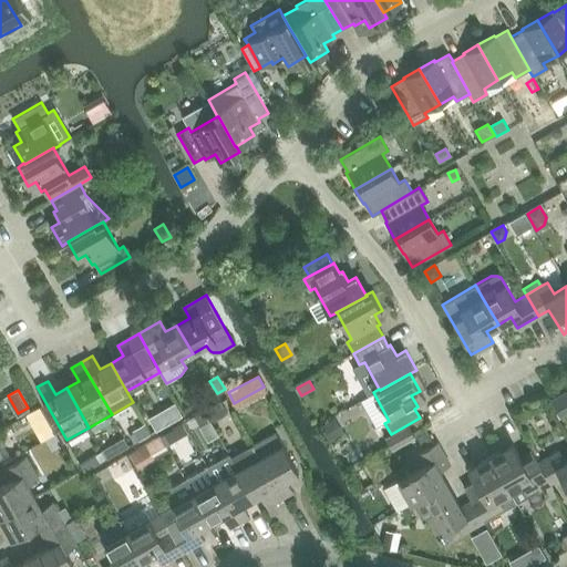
[(220,402),(206,410),(213,421),(227,412),(220,402)]
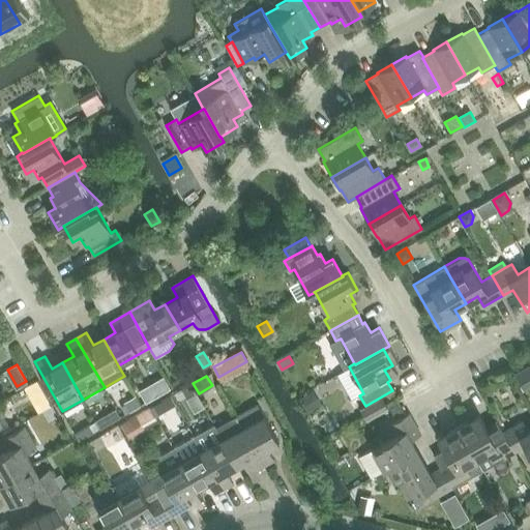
[(190,383),(181,388),(187,399),(197,393),(190,383)]
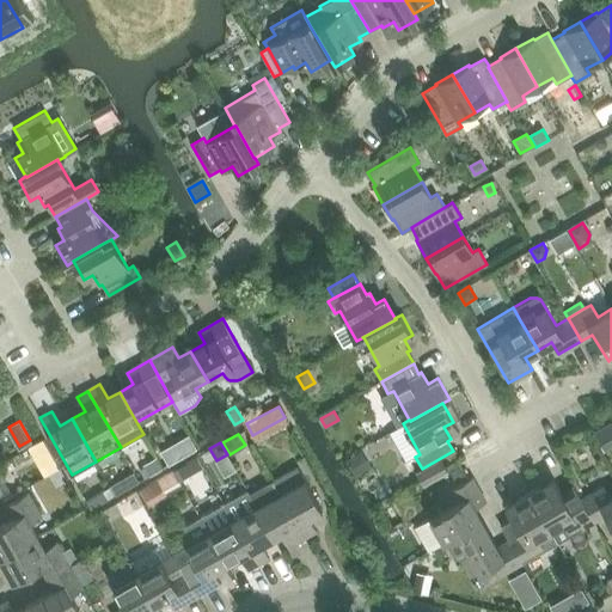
[(172,447),(160,453),(166,464),(178,458),(172,447)]
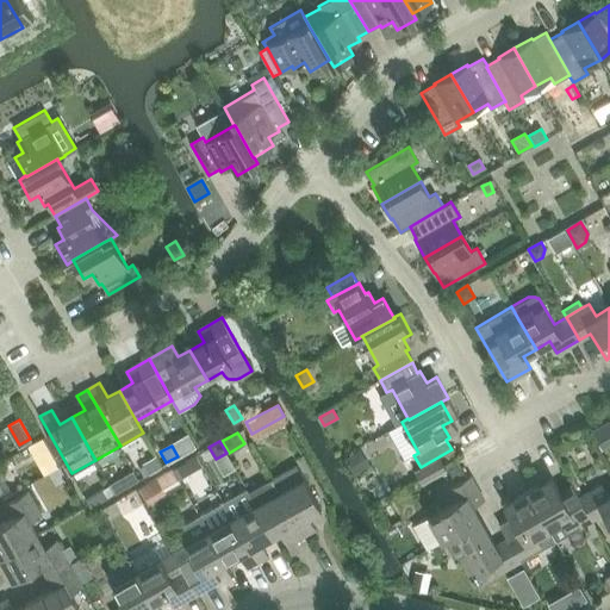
[(360,450),(346,458),(354,473),(368,466),(360,450)]
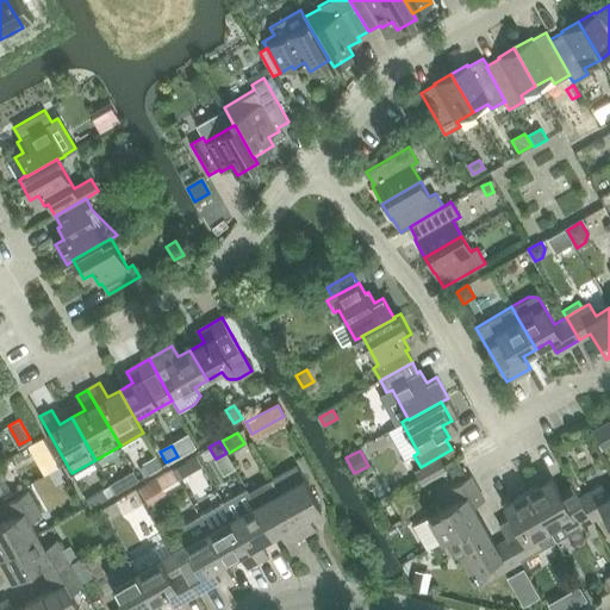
[(144,466),(139,470),(144,477),(161,467),(155,456),(143,464),(144,466)]
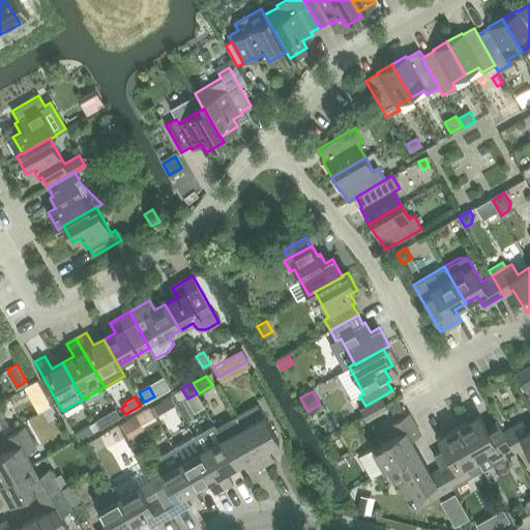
[(388,409),(382,398),(360,410),(366,420),(388,409)]
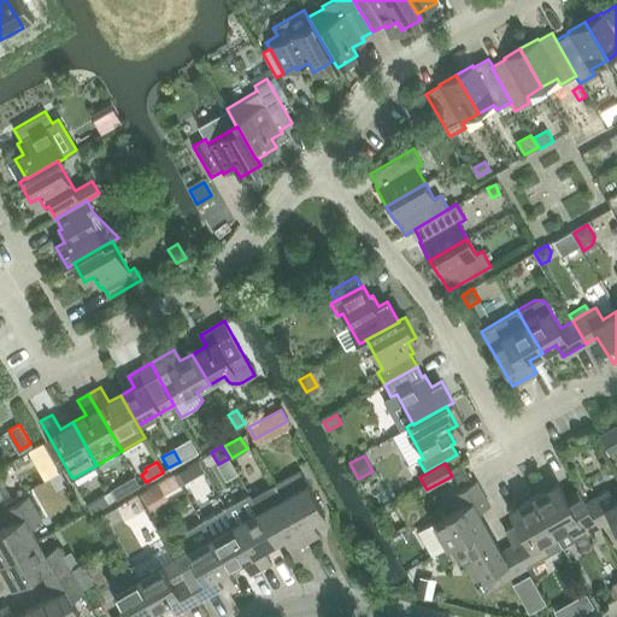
[(188,466),(174,474),(180,486),(194,477),(188,466)]
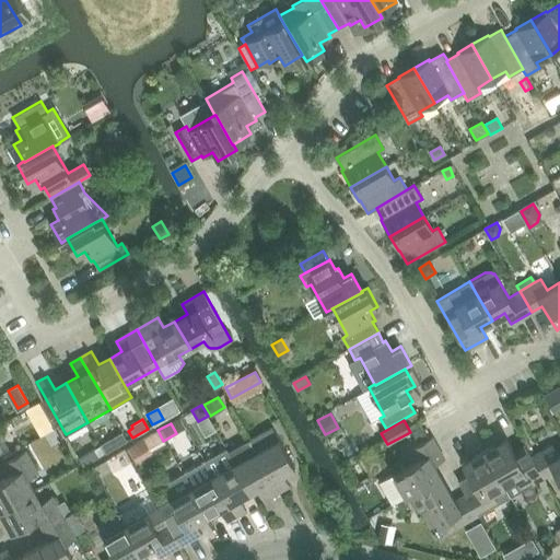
[(272,427),(249,440),(279,492),(291,486),(283,473),(294,466),(272,427)]
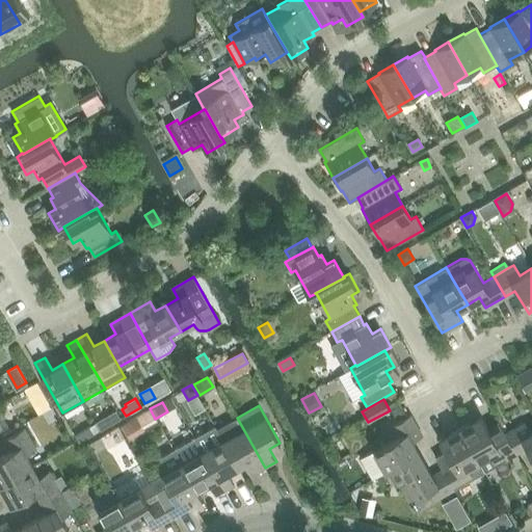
[(0,430),(9,426),(0,409),(0,430)]
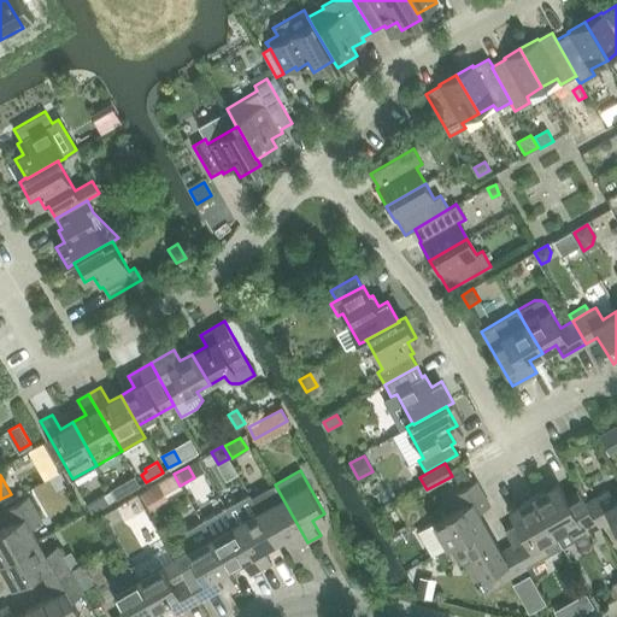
[(135,475),(125,481),(131,491),(140,485),(135,475)]
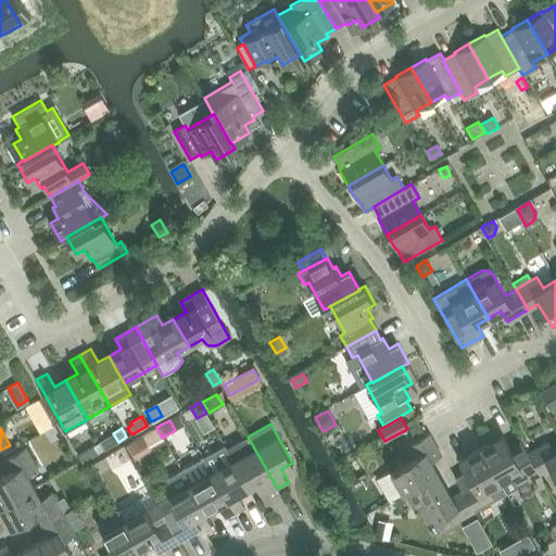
[(143,434),(127,444),(133,454),(150,445),(143,434)]
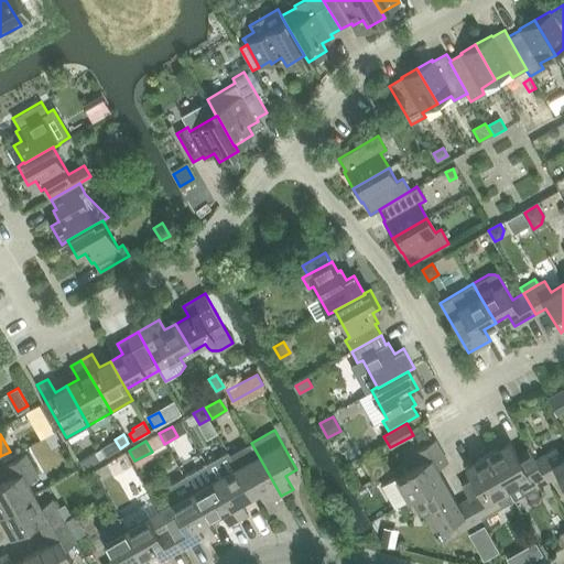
[(397,507),(420,494),(443,480),(436,468),(446,462),(434,441),(414,453),(420,464),(383,485),(397,507)]
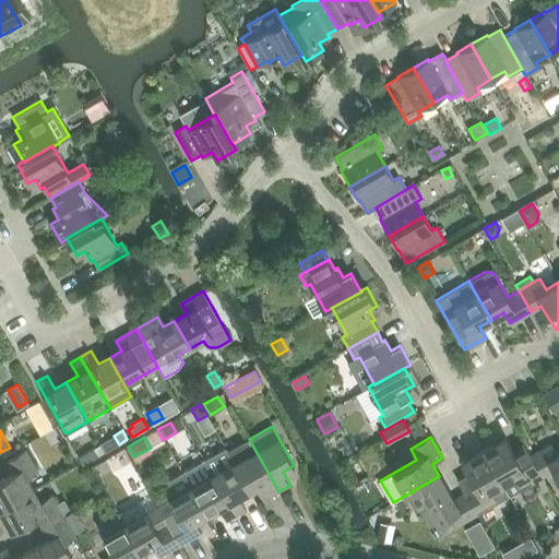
[(509,496),(521,489),(543,477),(531,455),(519,462),(506,437),(483,450),(509,496)]
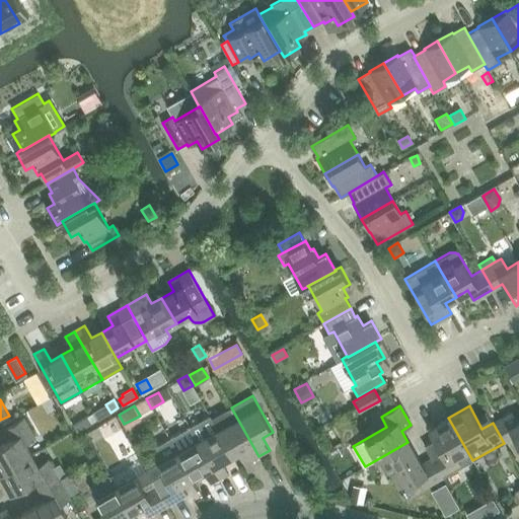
[(258,456),(231,408),(212,420),(218,430),(232,455),(243,449),(250,460),(258,456)]
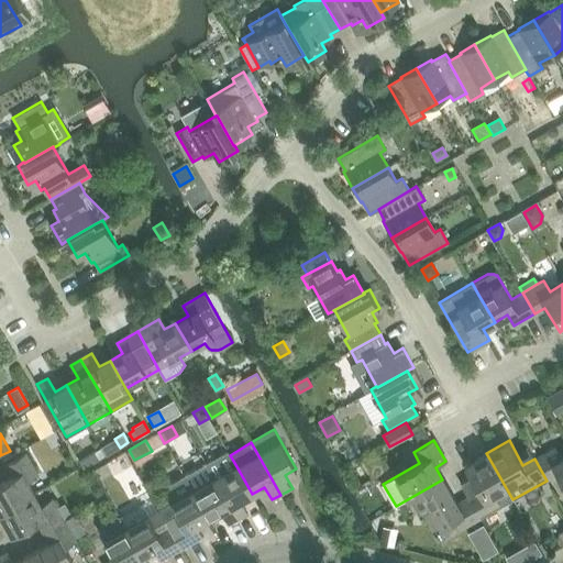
[(101,448),(79,461),(84,467),(106,455),(101,448)]
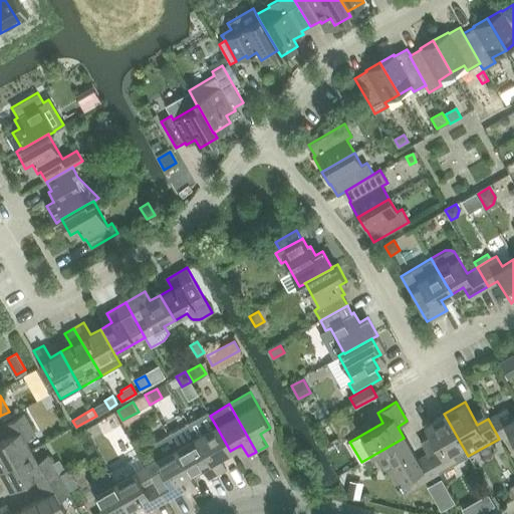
[(506,409),(488,419),(499,439),(508,433),(513,443),(513,416),(511,418),(506,409)]
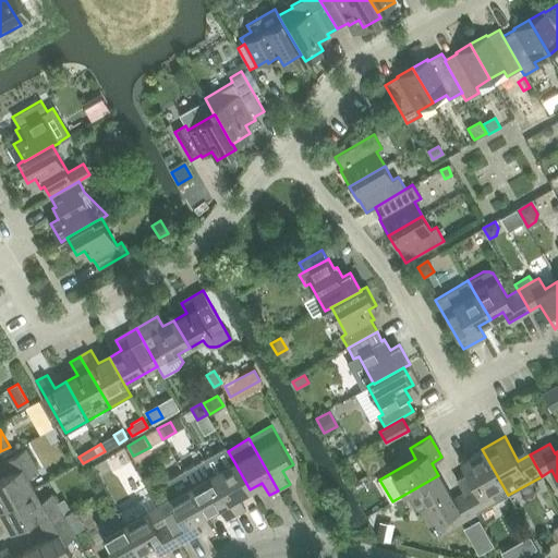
[(508,495),(482,449),(459,462),(466,475),(456,482),(462,493),(474,514),(508,495)]
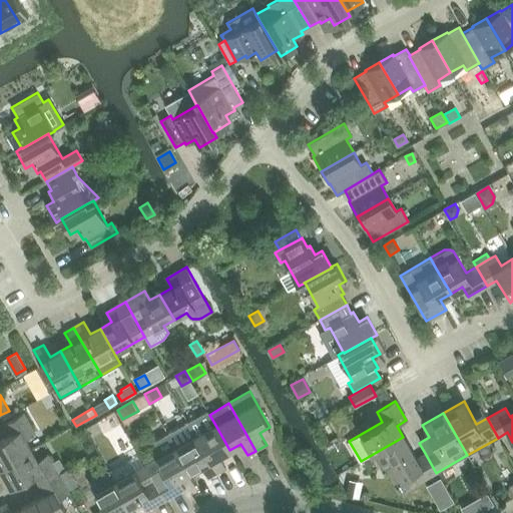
[(0,467),(31,450),(25,439),(35,433),(23,414),(5,424),(11,434),(0,440),(0,467)]
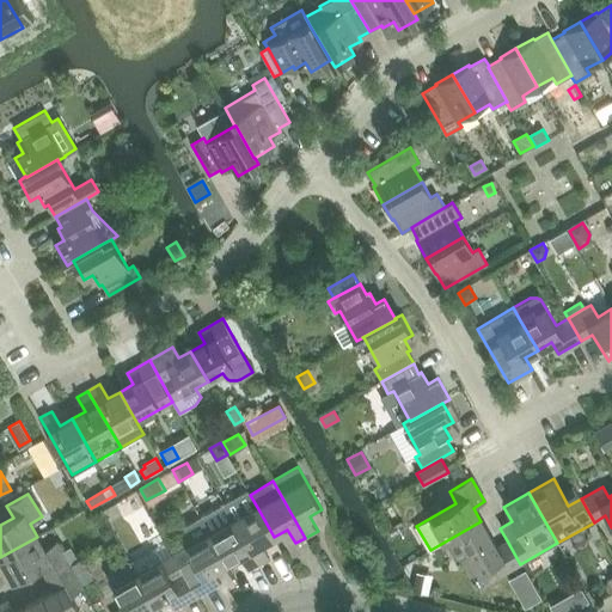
[(233,520),(258,564),(270,558),(262,544),(274,537),(257,507),(233,520)]
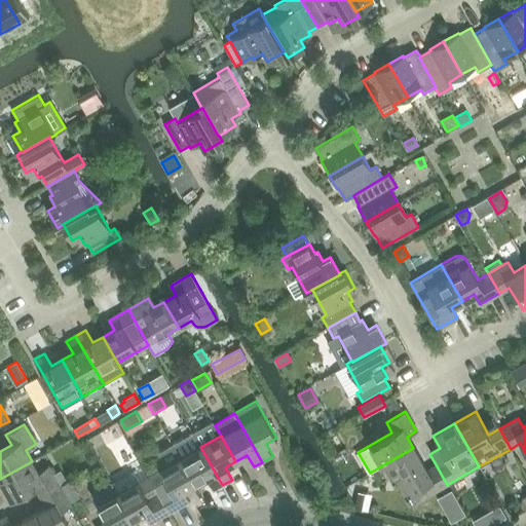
[(222,485),(200,447),(180,459),(194,485),(205,478),(213,490),(222,485)]
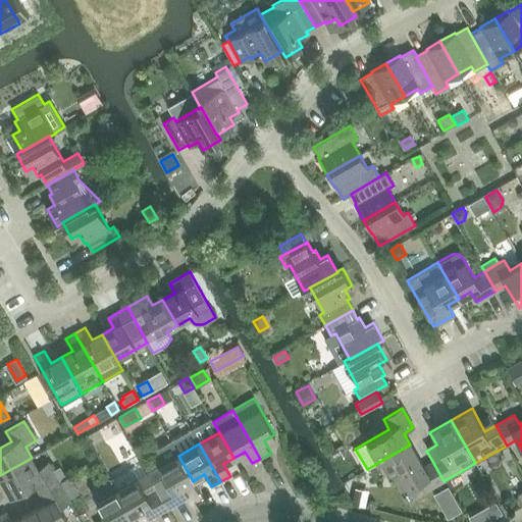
[(147,473),(167,509),(188,497),(183,486),(193,481),(178,456),(172,445),(158,453),(164,464),(147,473)]
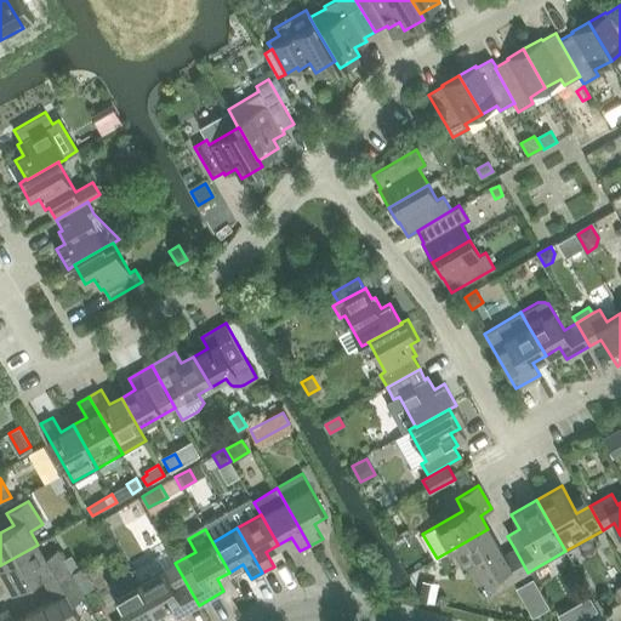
[(462,543),(484,581),(497,574),(505,586),(528,573),(514,548),(502,554),(488,529),(462,543)]
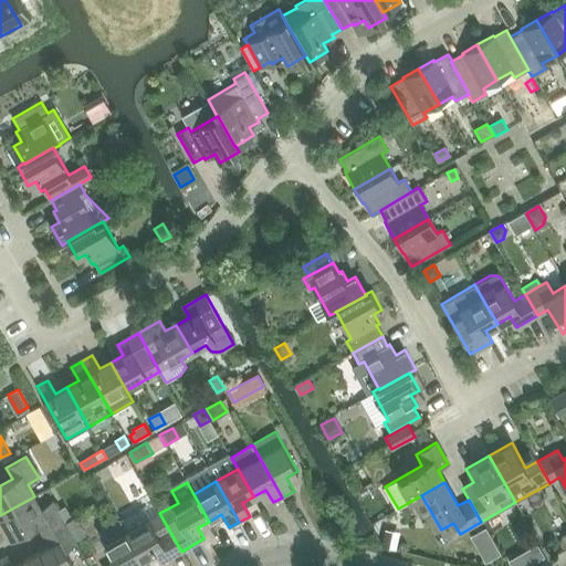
[(34,496),(0,515),(0,517),(12,538),(37,524),(43,535),(64,524),(56,512),(51,502),(41,507),(34,496)]
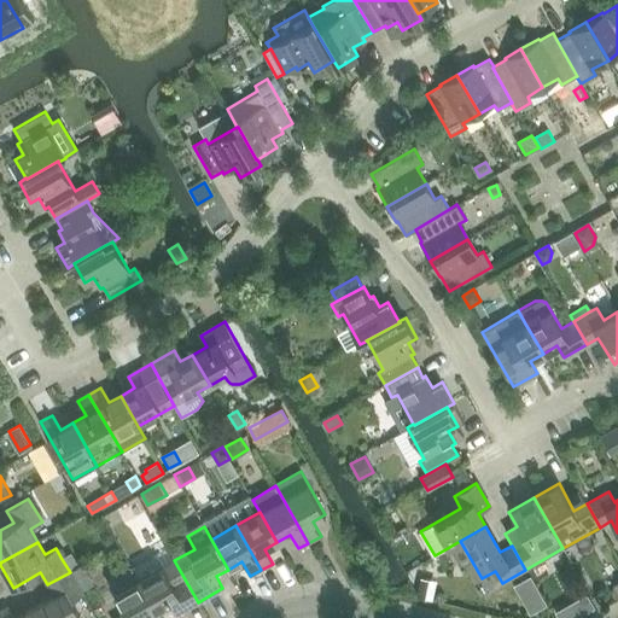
[(198,602),(174,560),(168,548),(132,569),(156,611),(169,604),(175,614),(198,602)]
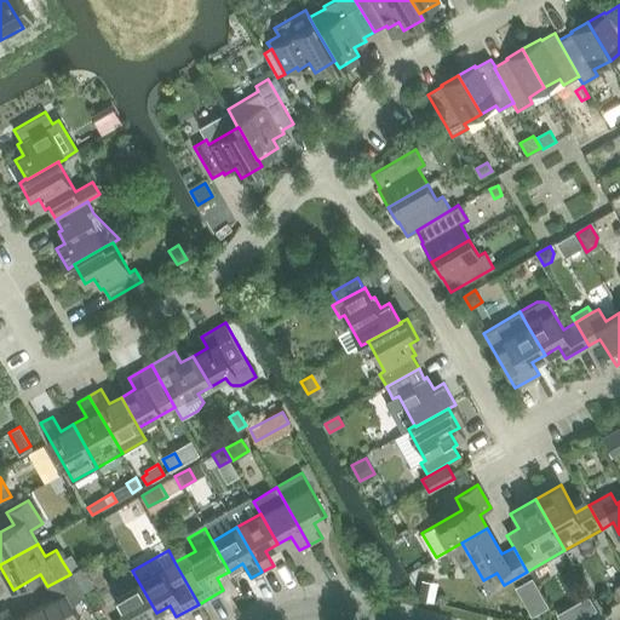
[(70,556),(62,561),(70,574),(79,569),(70,556)]
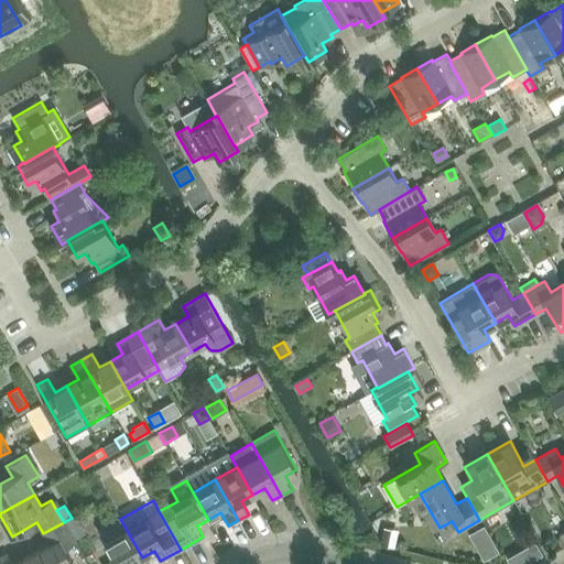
[(72,518),(64,522),(73,538),(84,532),(74,516),(72,518)]
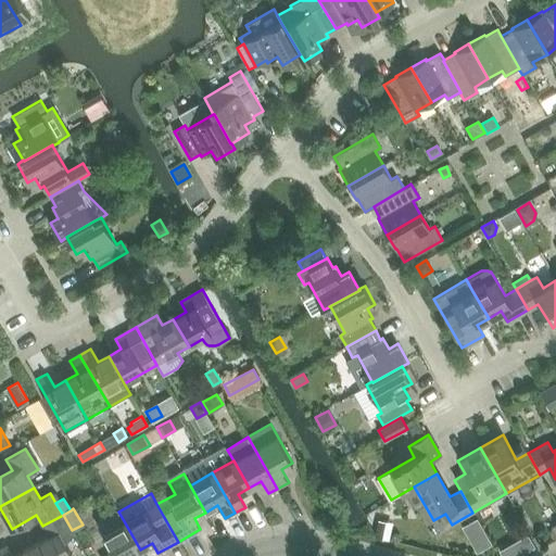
[(128,555),(140,550),(118,512),(96,525),(112,553),(106,555),(128,555)]
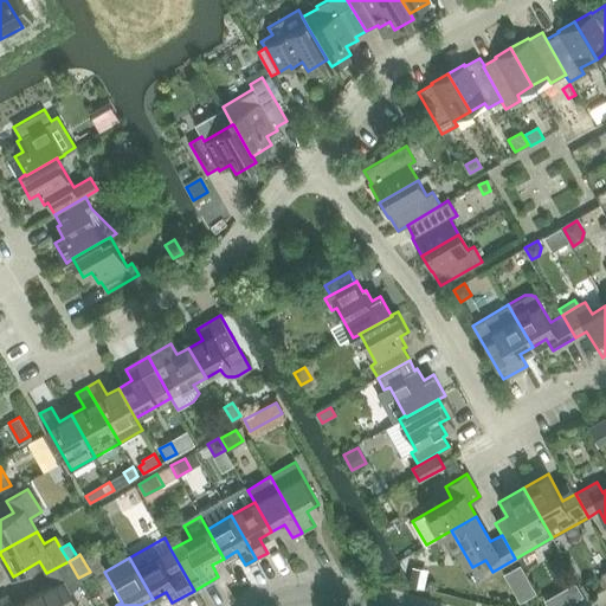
[(71,605),(78,603),(71,590),(82,584),(78,578),(69,561),(46,573),(53,585),(26,600),(30,605),(71,605)]
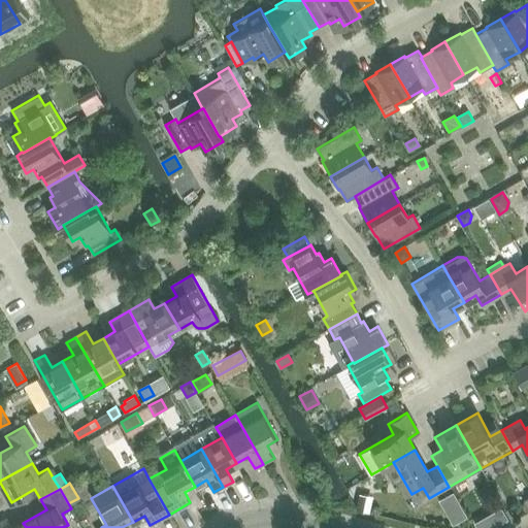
[(440,499),(443,504),(454,523),(465,517),(452,493),(440,499)]
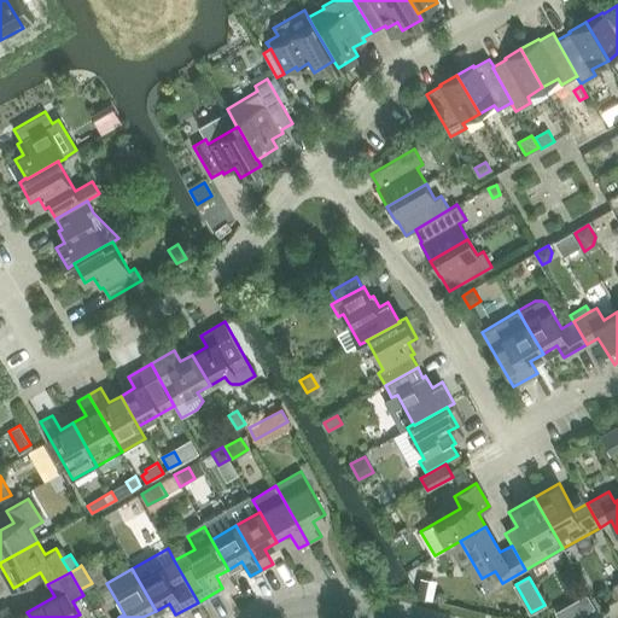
[(420,586),(418,596),(431,600),(433,588),(420,586)]
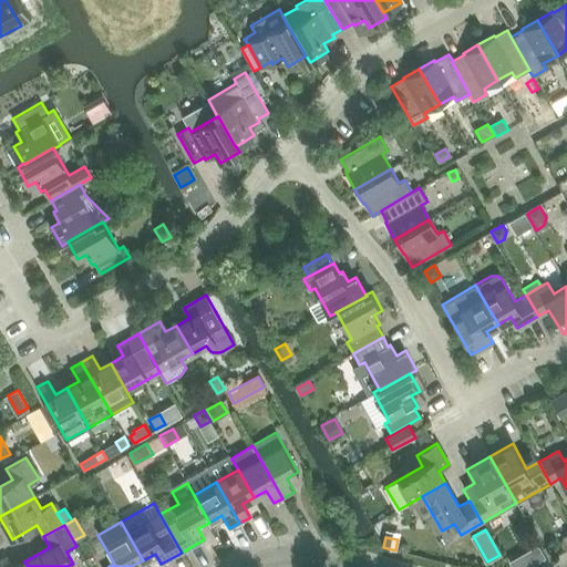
[(538,545),(526,552),(534,564),(546,557),(538,545)]
